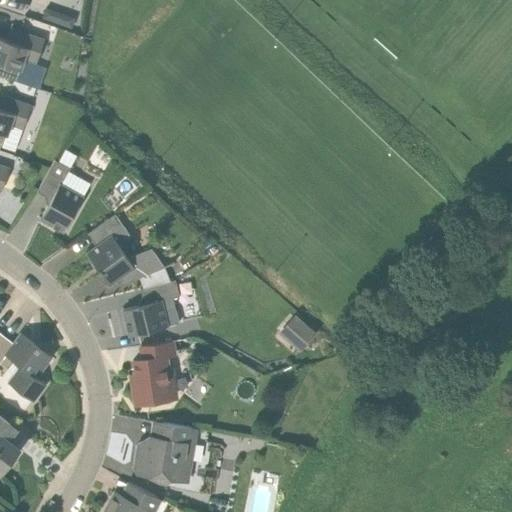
[(65,26),(80,31),(83,23),(69,17),(65,26)]
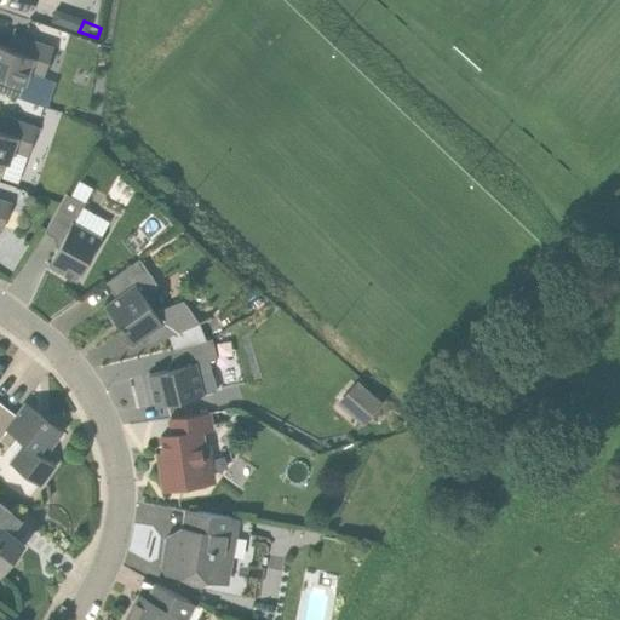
[(0,91),(19,98),(24,85),(28,72),(44,76),(53,47),(12,34),(7,49),(0,45),(0,91)]
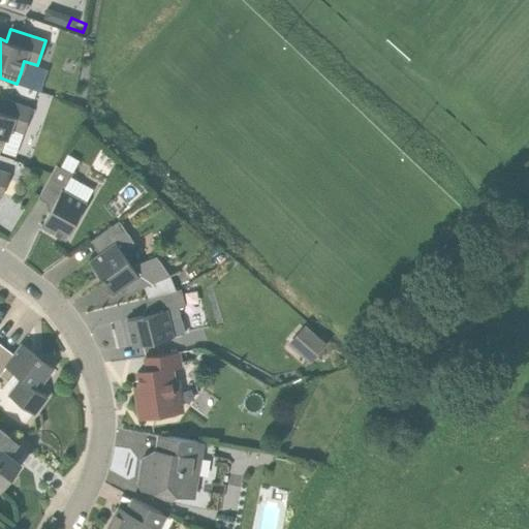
[(0,150),(14,156),(23,133),(24,133),(32,109),(3,99),(0,107),(0,150)]
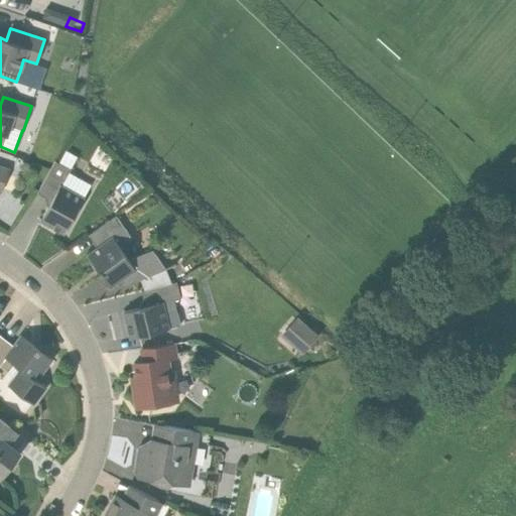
[(40,220),(63,233),(83,199),(60,186),(70,169),(54,161),(36,192),(51,201),(40,220)]
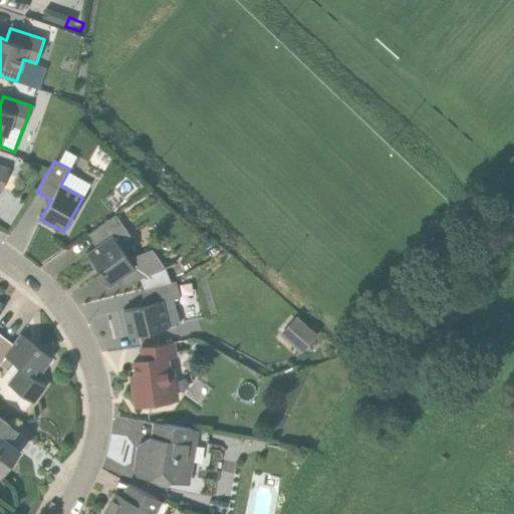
[(0,192),(0,193),(9,169),(0,166),(0,192)]
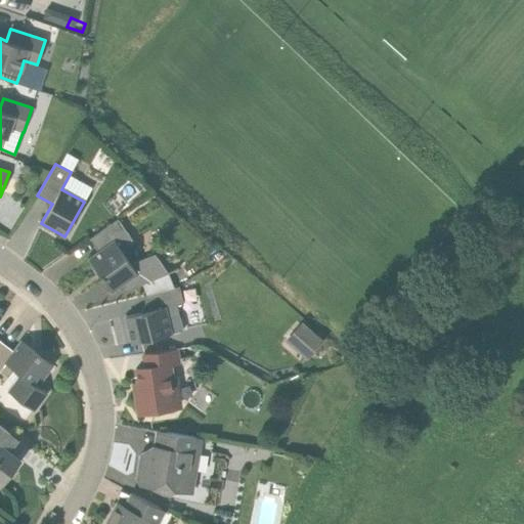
[(127,232),(118,219),(89,238),(98,252),(88,259),(112,292),(124,282),(129,290),(178,270),(178,268),(166,272),(154,256),(131,265),(121,250),(133,242),(127,232)]
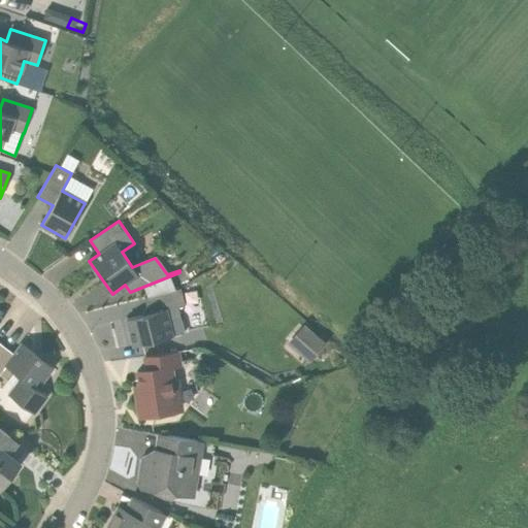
[(133,345),(172,336),(168,321),(180,318),(177,307),(185,305),(180,289),(144,297),(147,314),(127,319),(133,345)]
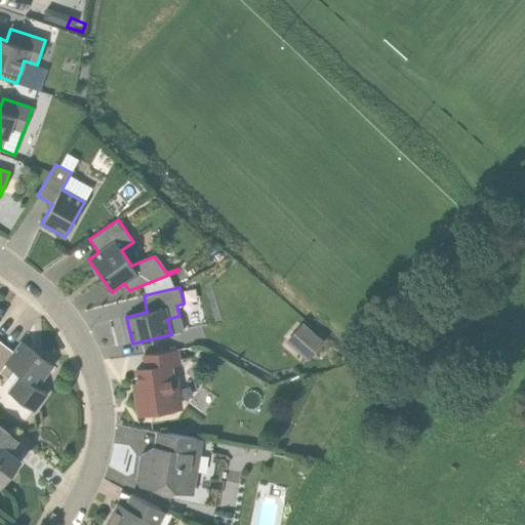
[(324,340),(303,321),(285,340),(308,361),(324,340)]
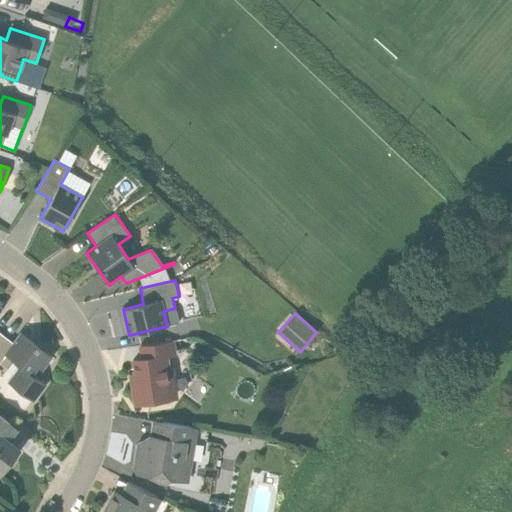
[(14,361),(21,366),(9,382),(34,401),(46,384),(36,377),(52,356),(40,347),(41,346),(39,345),(38,346),(21,333),(13,344),(2,335),(3,334),(2,333),(0,335),(0,363),(7,369),(14,361)]
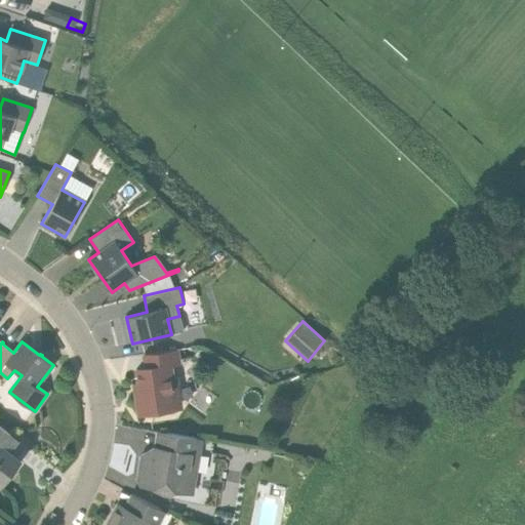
[(178,364),(176,350),(144,355),(146,367),(136,369),(139,395),(136,396),(138,414),(173,409),(167,366),(178,364)]
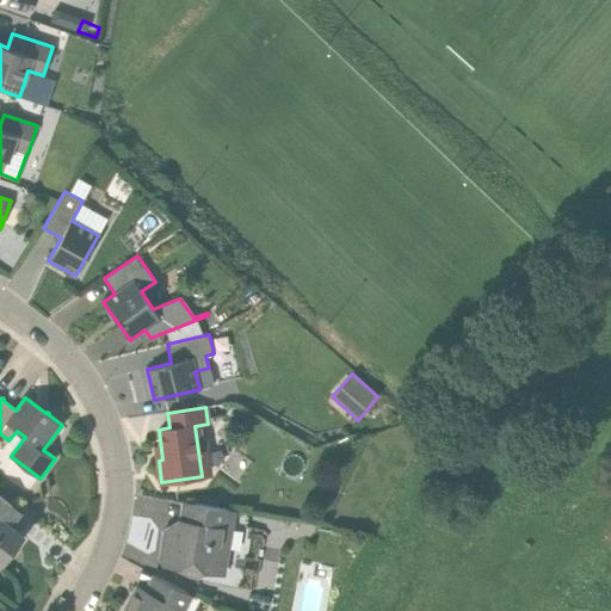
[(0,497),(0,566),(4,562),(1,561),(8,550),(11,553),(23,537),(0,520),(12,506),(0,497)]
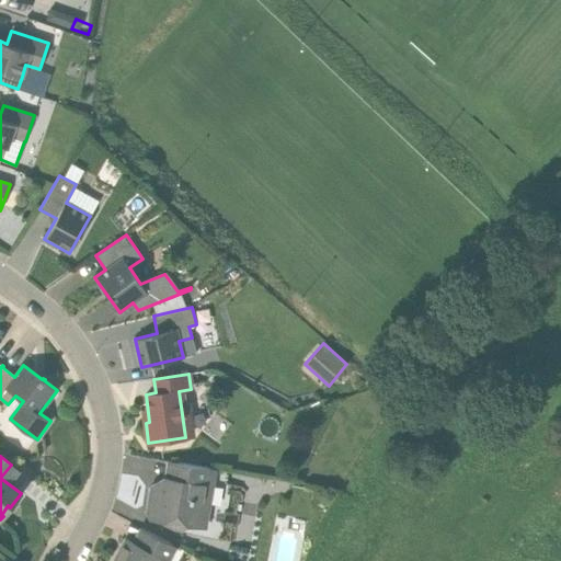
[(176,462),(174,479),(164,485),(153,484),(149,488),(148,499),(150,504),(148,516),(151,519),(194,527),(202,524),(205,506),(201,502),(203,484),(212,485),(214,469),(176,462)]
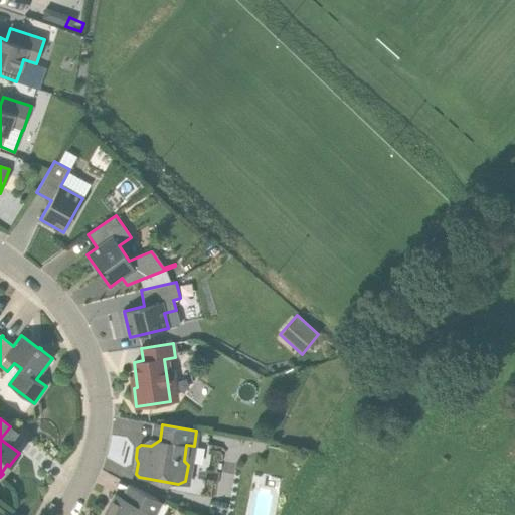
[(104,514),(152,514),(160,500),(130,485),(123,498),(116,494),(104,514)]
